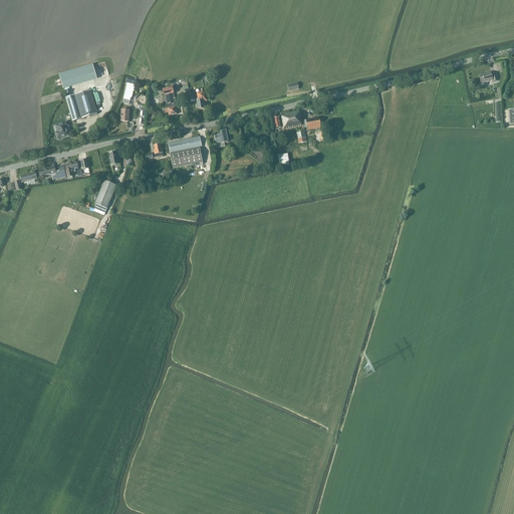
[(58,75),(63,90),(96,80),(92,65),(58,75)]
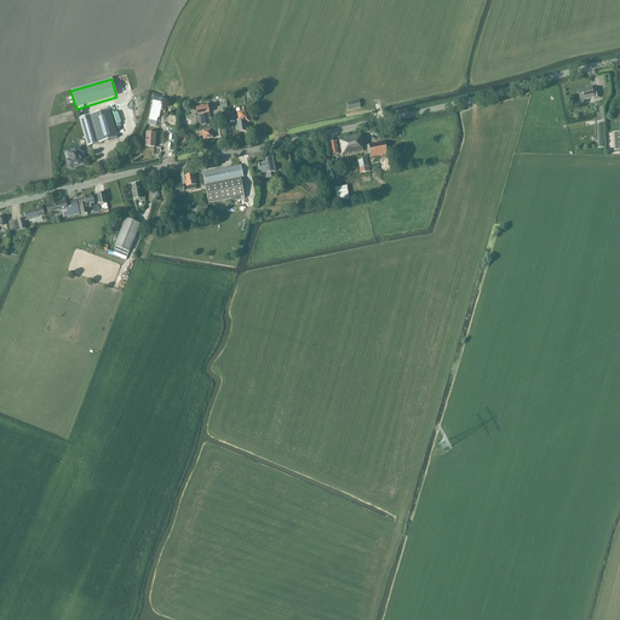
[(600,97),(598,89),(592,90),(592,87),(578,90),(580,101),(595,97),(595,98),(600,97)]
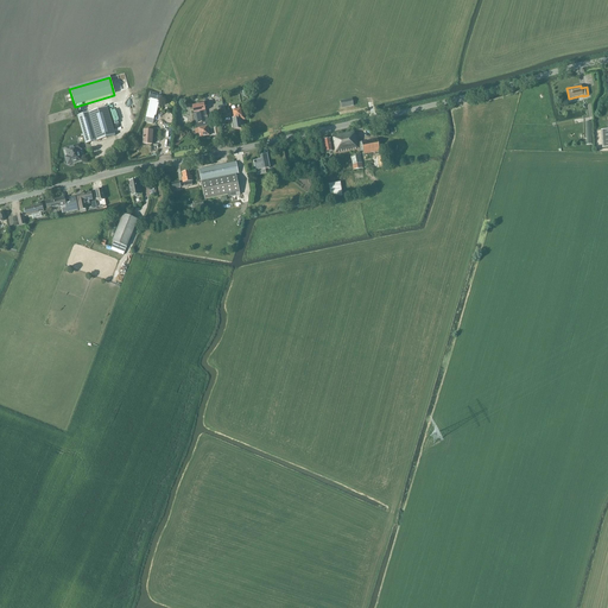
[(352,99),(341,101),(342,108),(354,106),(352,99)]
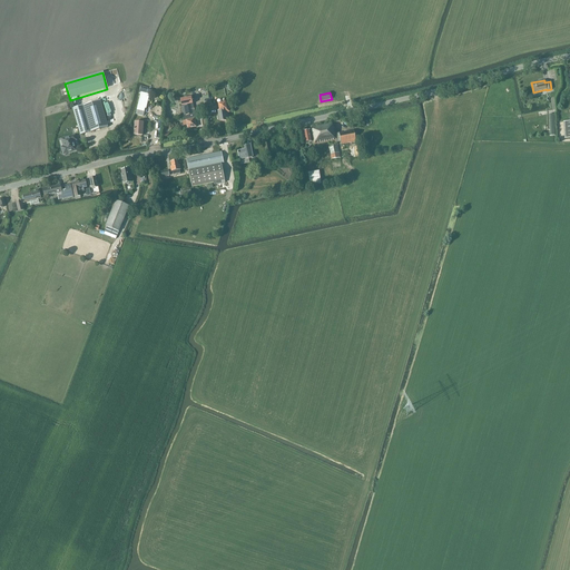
[(140,94),(136,115),(144,116),(145,108),(148,96),(140,94)]
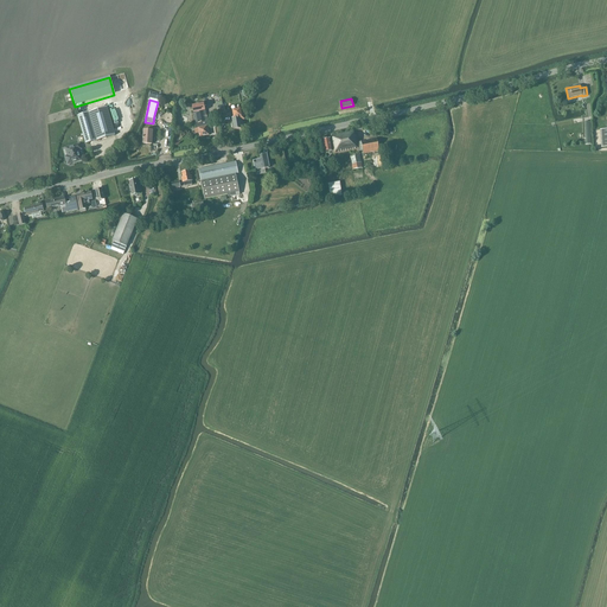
[(204,104),(192,107),(193,114),(205,112),(204,104)]
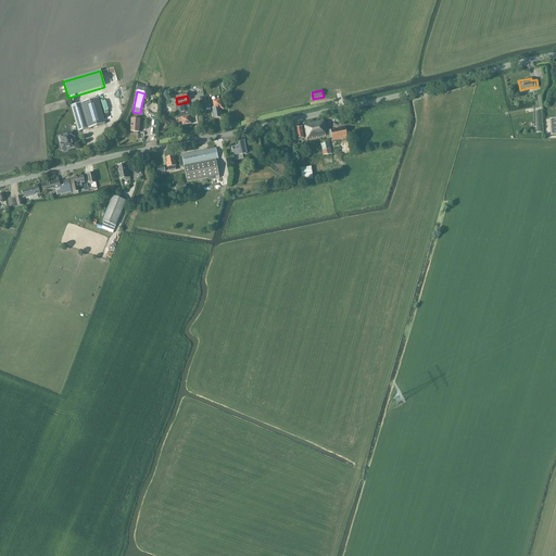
[(71,106),(76,122),(78,131),(105,124),(103,121),(111,118),(104,97),(71,106)]
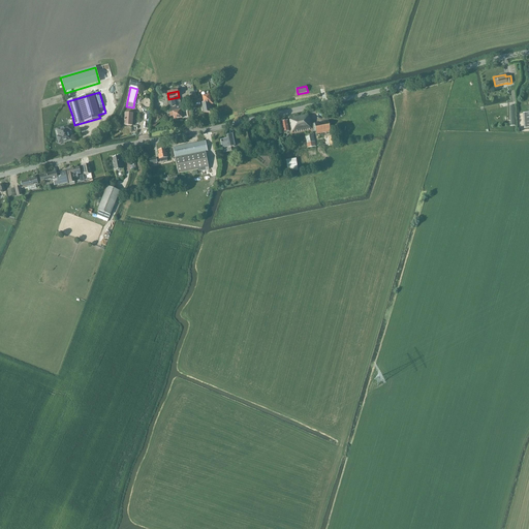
[(204,103),(203,103),(204,114),(210,113),(210,111),(212,110),(211,104),(213,104),(212,96),(210,96),(203,97),(204,103)]
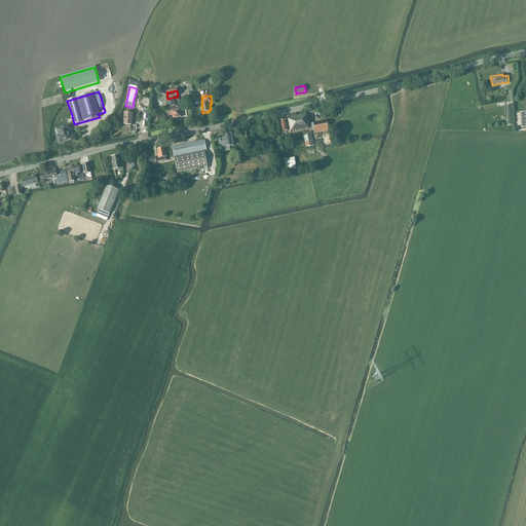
[(178,97),(167,99),(171,111),(172,111),(173,115),(173,119),(174,119),(175,119),(177,119),(177,118),(181,117),(179,109),(181,109),(178,97)]
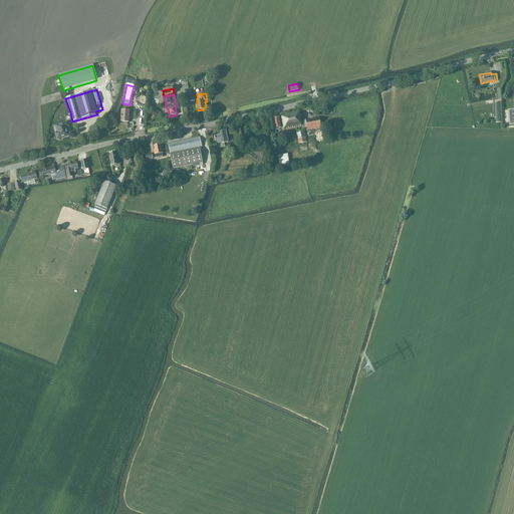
[(130,110),(121,110),(120,121),(129,122),(130,110)]
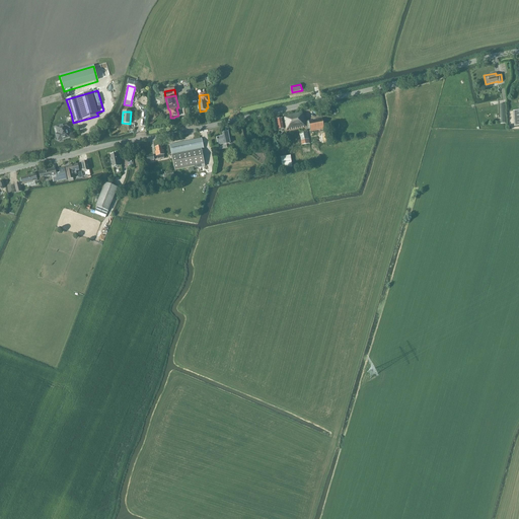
[(278,119),(277,120),(276,120),(278,130),(286,129),(286,132),(306,128),(307,129),(310,129),(311,131),(324,129),(322,119),(305,122),(304,116),(303,117),(302,113),(283,117),(284,119),(283,119),(283,118),(281,119),(280,118),(278,119)]
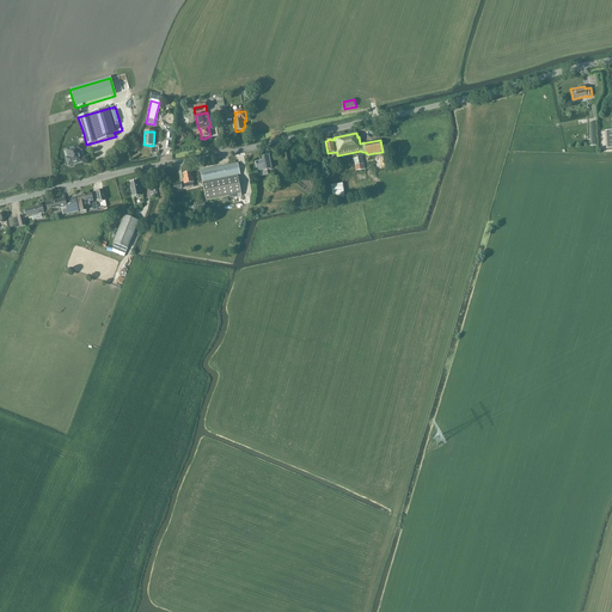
[(66,159),(67,165),(68,165),(74,164),(74,163),(81,160),(78,152),(81,151),(80,146),(67,150),(68,154),(67,154),(67,158),(66,159)]
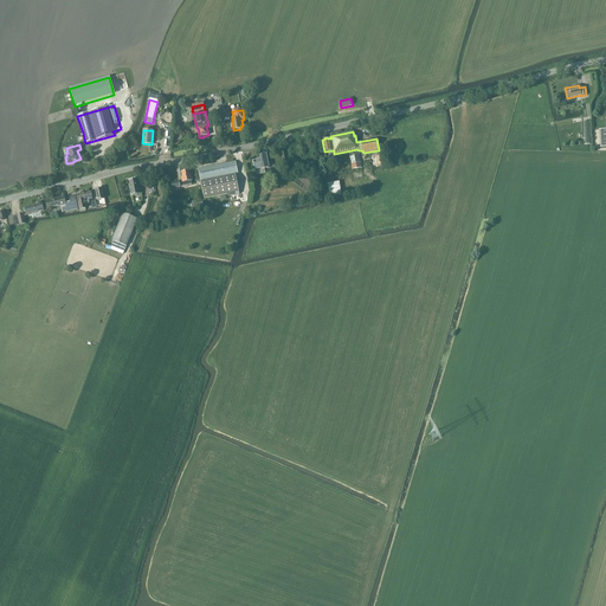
[(265,172),(264,168),(269,167),(266,155),(262,156),(263,160),(253,161),(255,169),(255,171),(256,174),(265,172)]
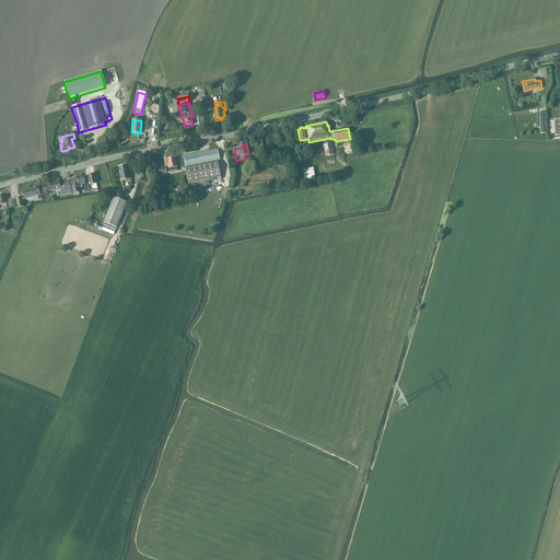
[(331,143),(323,144),(326,156),(334,155),(331,143)]
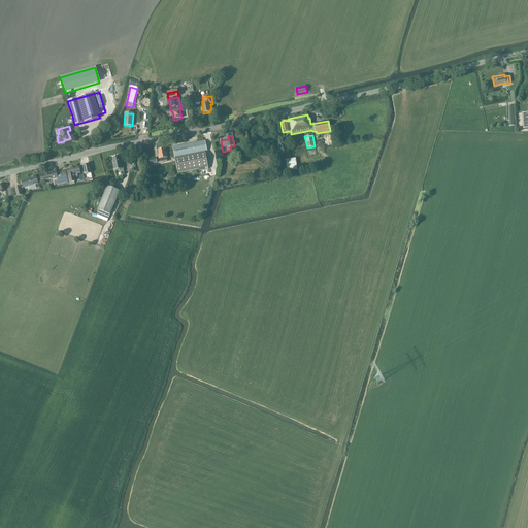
[(172,147),(172,149),(169,149),(171,158),(174,158),(177,173),(208,167),(205,152),(207,152),(205,141),(172,147)]
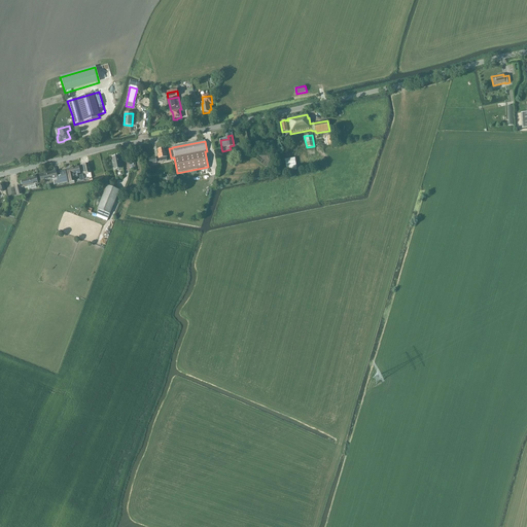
[(167,157),(166,152),(165,152),(164,148),(157,149),(157,154),(156,154),(157,159),(160,159),(160,162),(167,160),(166,157),(167,157)]
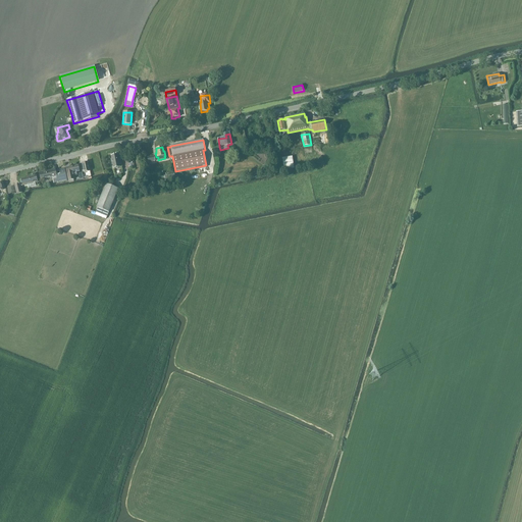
[(110,159),(112,165),(113,164),(113,168),(122,167),(119,154),(111,156),(111,159),(110,159)]
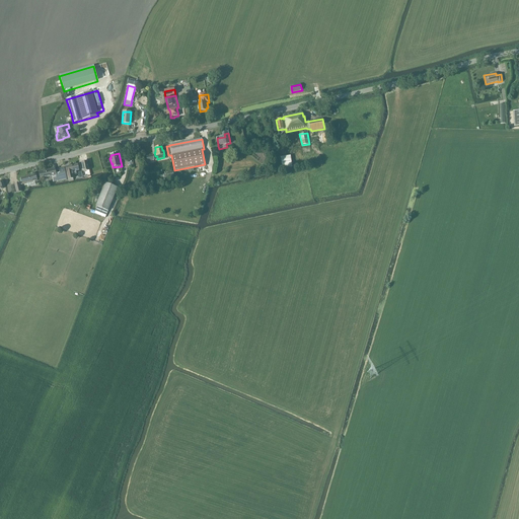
[(84,171),(81,171),(82,177),(90,175),(89,171),(89,170),(88,170),(87,161),(82,162),(84,171)]
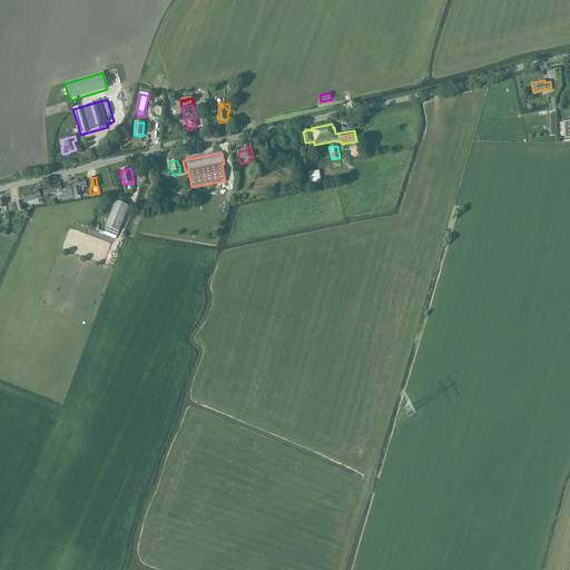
[(76,183),(71,184),(74,190),(75,197),(75,198),(76,199),(80,198),(80,197),(80,196),(80,192),(84,192),(84,188),(86,187),(85,180),(76,183)]
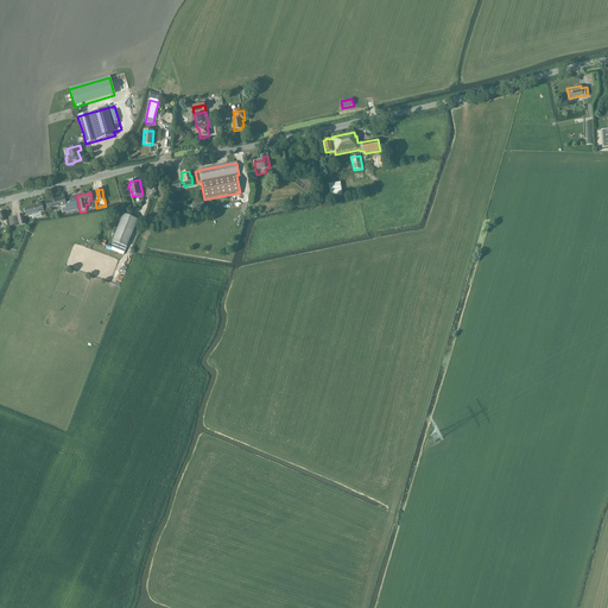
[(64,198),(45,202),(48,209),(61,207),(65,206),(68,213),(68,214),(78,210),(75,196),(69,198),(70,203),(65,204),(64,198)]
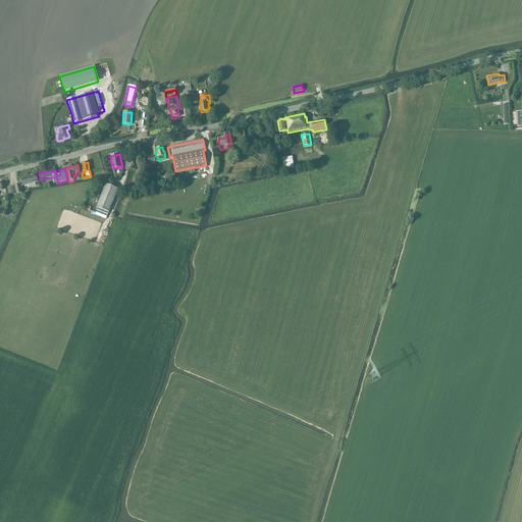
[(33,176),(21,178),(22,186),(28,184),(35,183),(37,181),(35,173),(32,174),(33,176)]
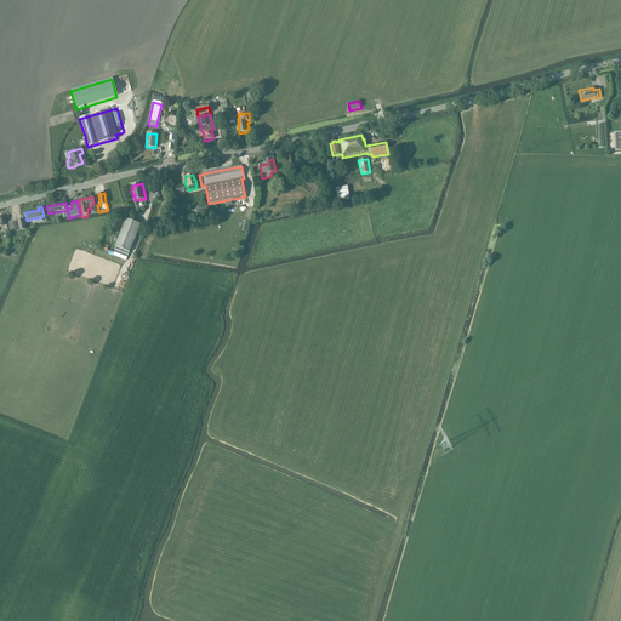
[(126,218),(115,246),(117,248),(130,252),(141,224),(126,218)]
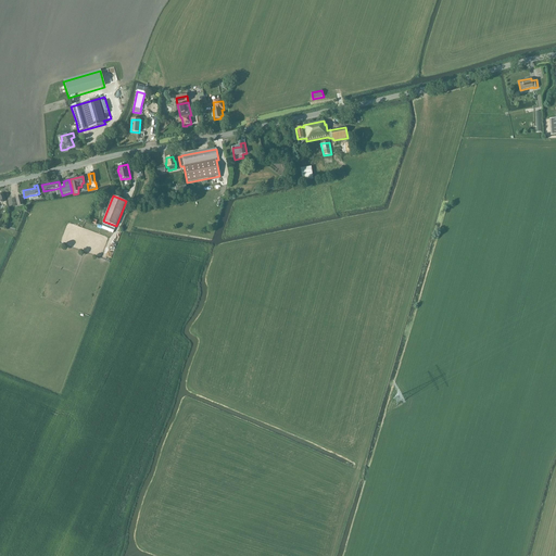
[(104,222),(102,228),(113,232),(116,226),(104,222)]
